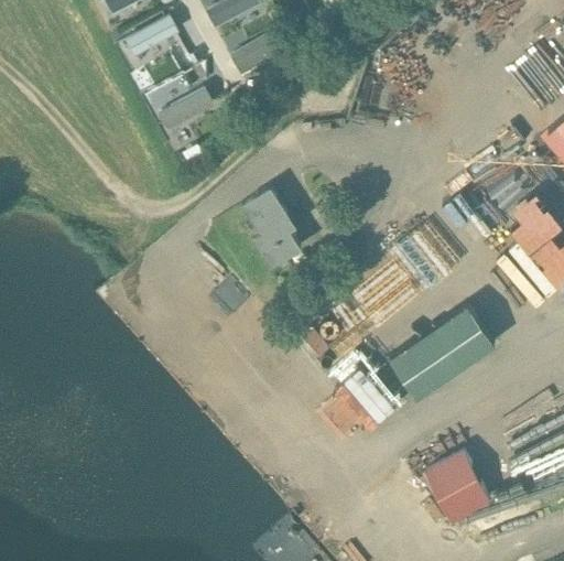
[(106,0),(114,15),(142,0),(106,0)]
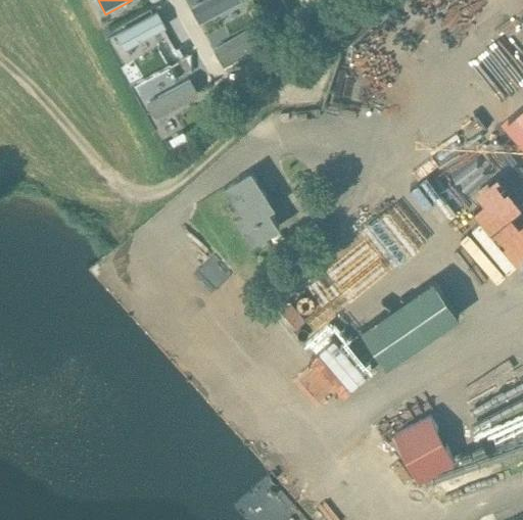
[(238,0),(206,0),(189,9),(198,26),(240,3),(238,0)]
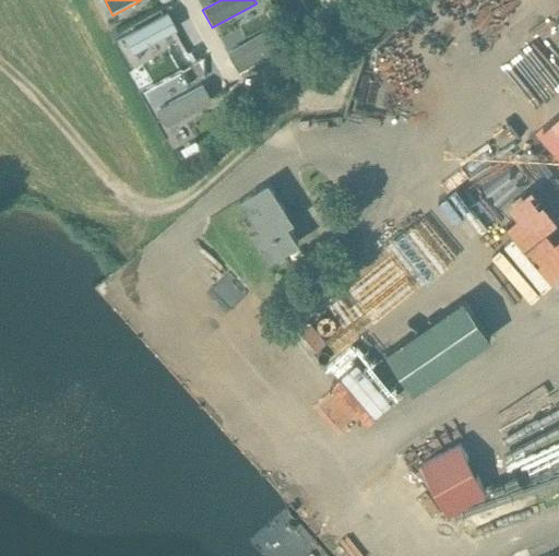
[(356,0),(318,0),(325,16),(357,1),(356,0)]
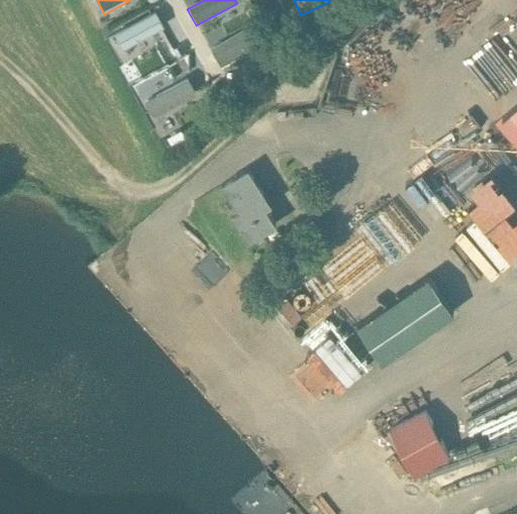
[(152,12),(111,37),(120,53),(161,29),(152,12)]
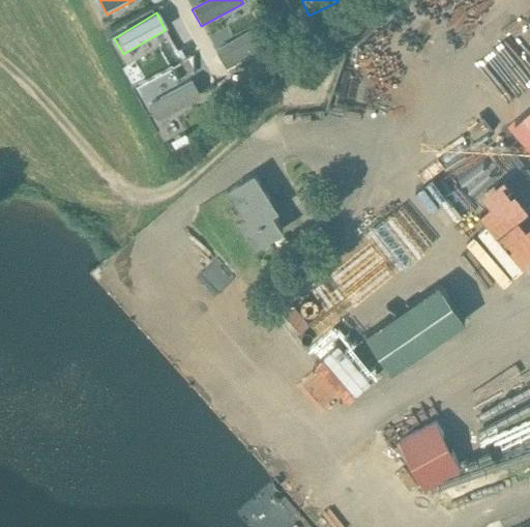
[(255,28),(214,52),(225,69),(265,47),(255,28)]
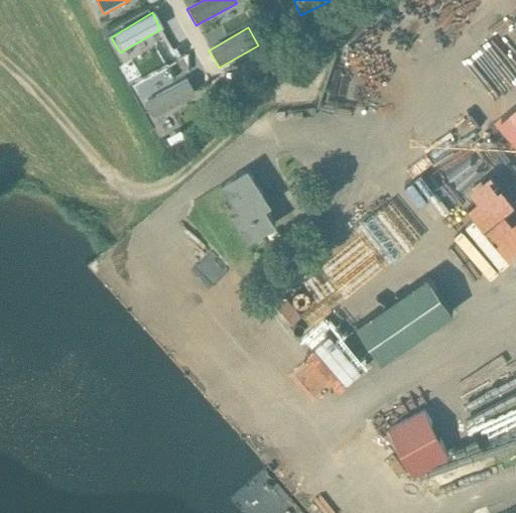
[(139,84),(176,63),(168,49),(131,70),(139,84)]
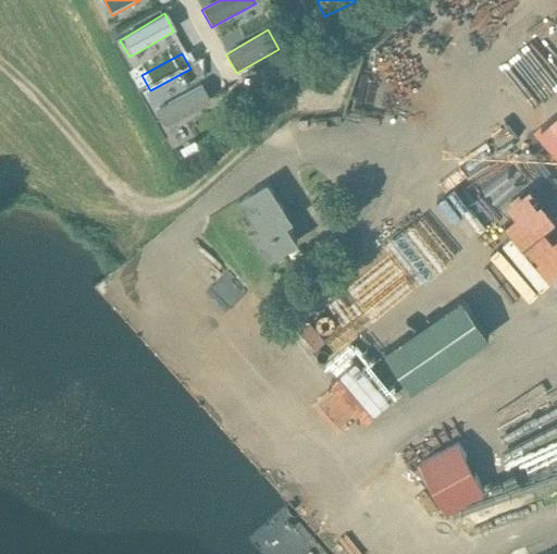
[(199,86),(155,112),(164,130),(210,105),(199,86)]
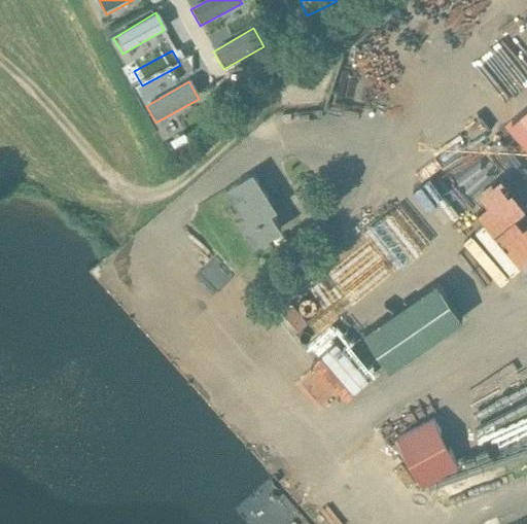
[(422,187),(389,209),(417,252),(448,232),(485,287),(526,258),(526,214),(525,216),(496,173),(469,190),(481,206),(468,214),(475,222),(454,236),(422,187)]
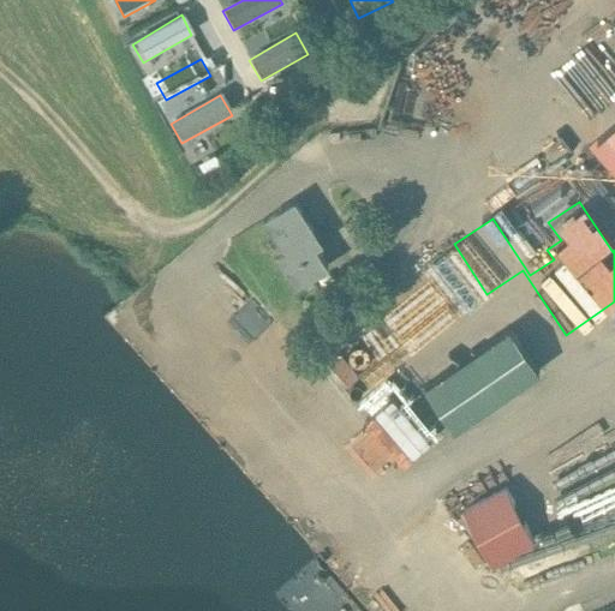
[(323,250),(314,235),(294,204),(263,225),(285,256),(276,262),(296,291),(327,270),(316,255),(323,250)]
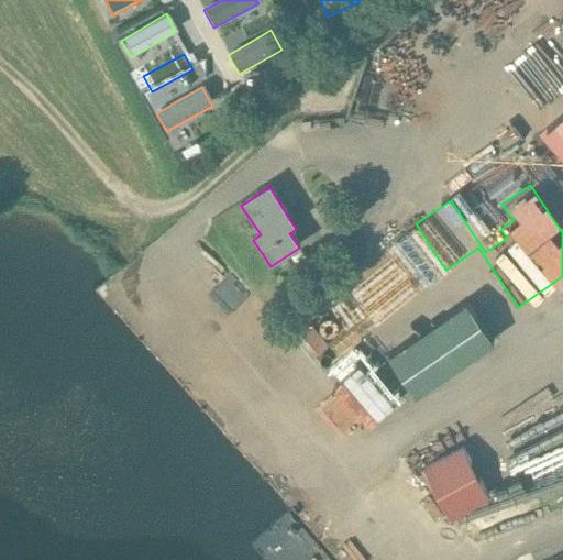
[(416,396),(495,342),(468,303),(389,357),(416,396)]
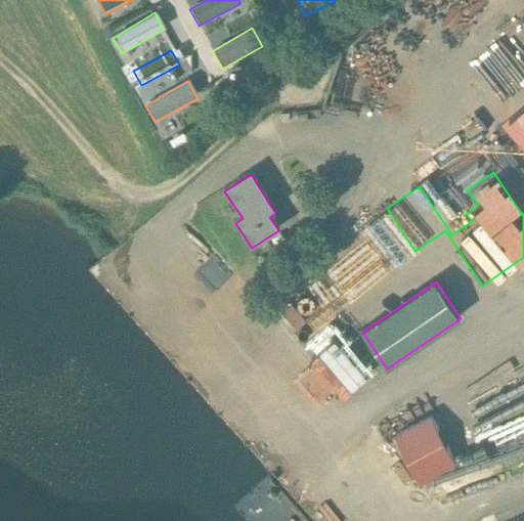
[(334,362),(321,372),(338,392),(350,382),(334,362)]
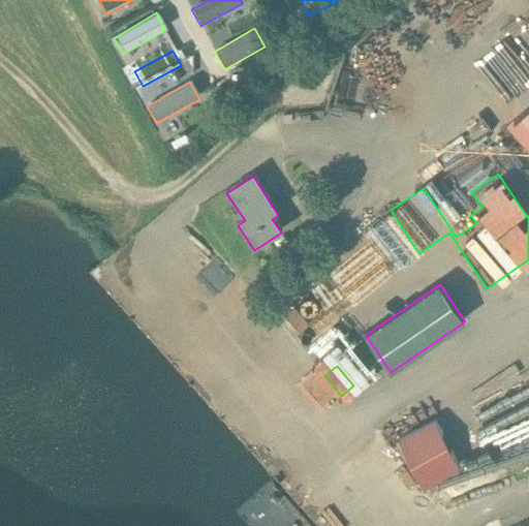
[(486,424),(492,440),(528,426),(528,415),(526,408),(486,424)]
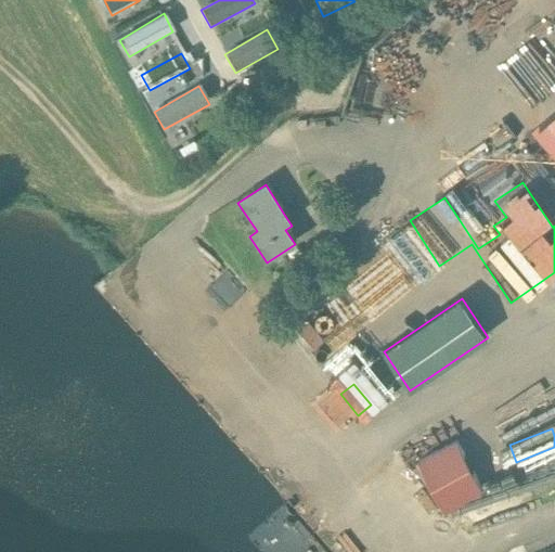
[(481,491),(457,444),(420,463),(444,511),(481,491)]
